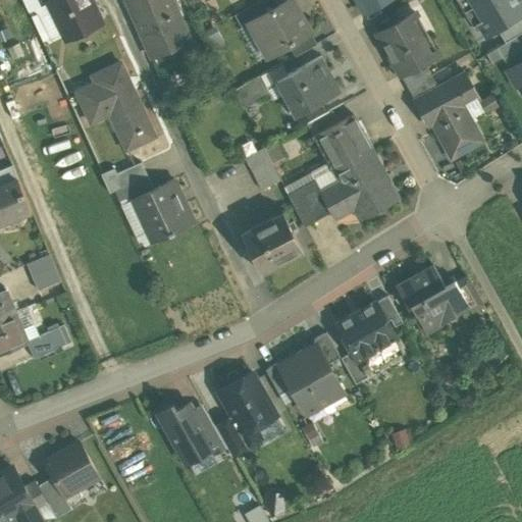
[(50,0),(48,1),(49,3),(63,33),(81,24),(90,29),(102,22),(91,0),(50,0)]
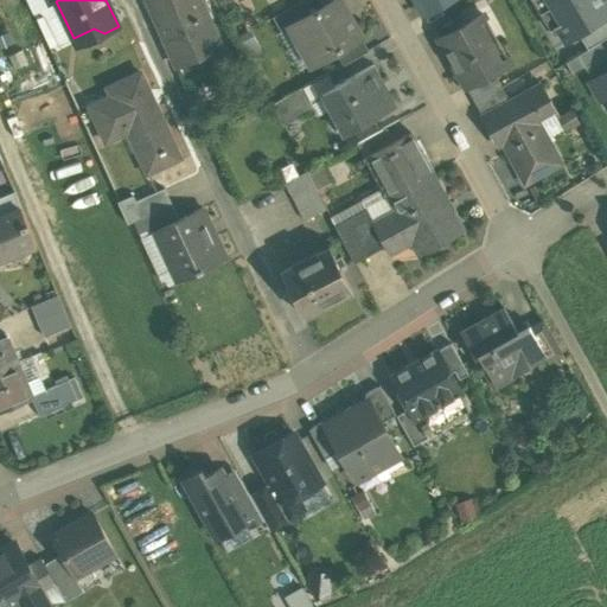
[(198,0),(146,0),(178,68),(199,57),(193,45),(204,40),(196,24),(199,21),(197,14),(204,12),(198,0)]
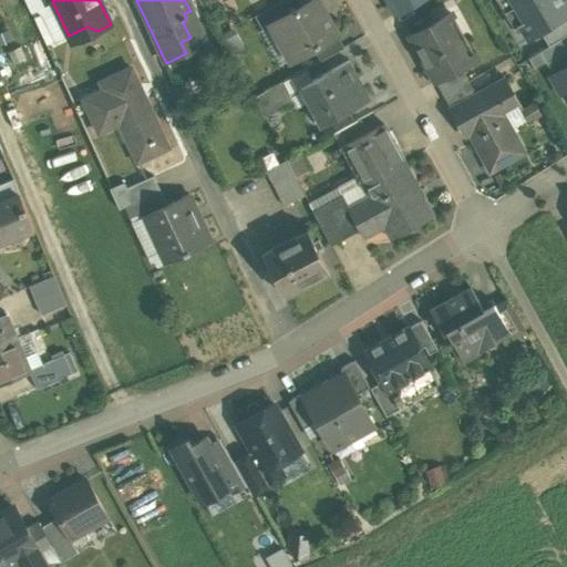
[(306,0),(284,0),(255,17),(263,31),(268,28),(274,24),(272,22),(308,3),(306,0)]
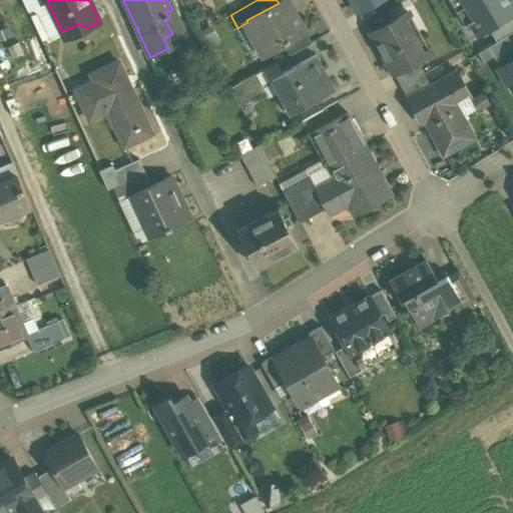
[(283,0),(279,3),(246,20),(247,22),(242,25),(262,58),(305,34),(286,0),(283,0)]
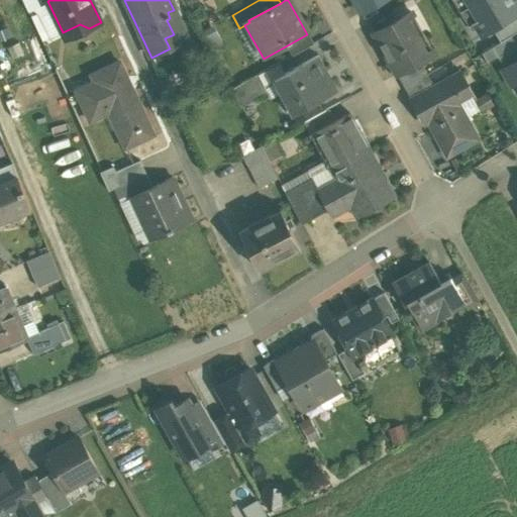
[(352,0),(360,14),(385,0),(352,0)]
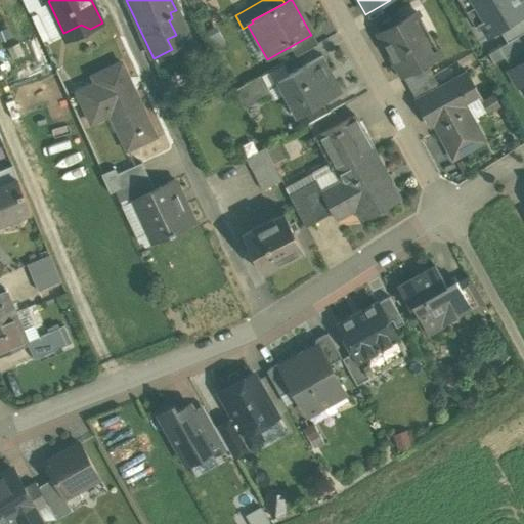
[(467,0),(473,8),(486,0),(467,0)]
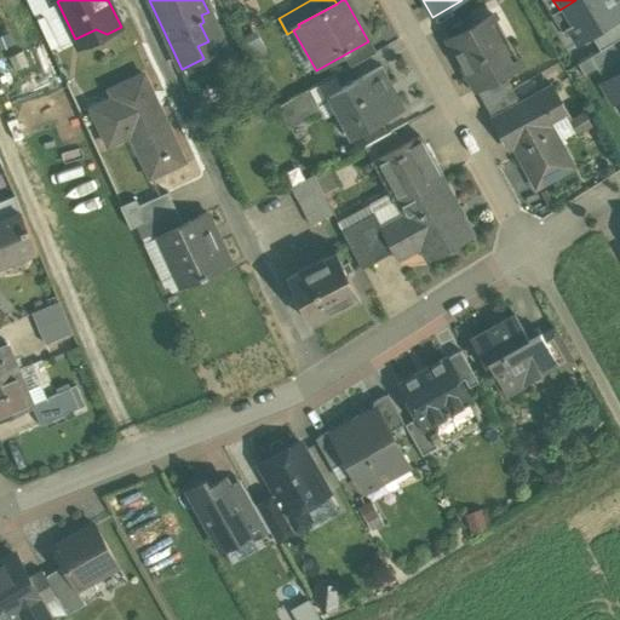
[(619,7),(615,0),(575,0),(560,10),(580,44),(592,36),(618,22),(619,19),(619,7)]
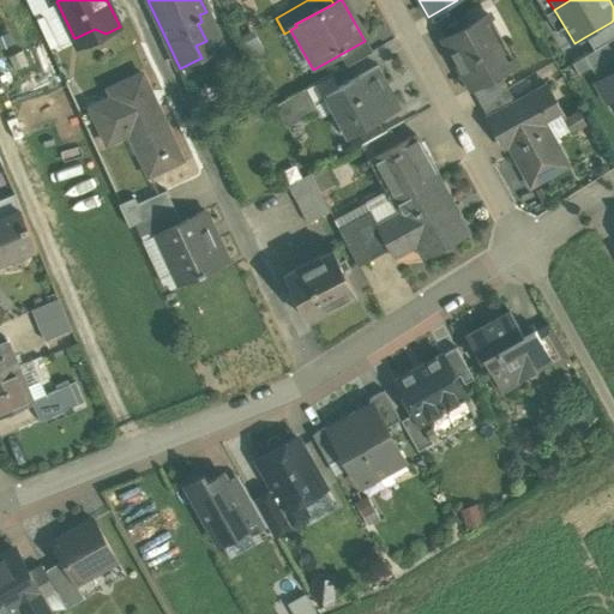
[(488,14),(444,40),(470,88),(498,72),(515,64),(503,41),(498,43),(485,20),(489,17),(488,14)]
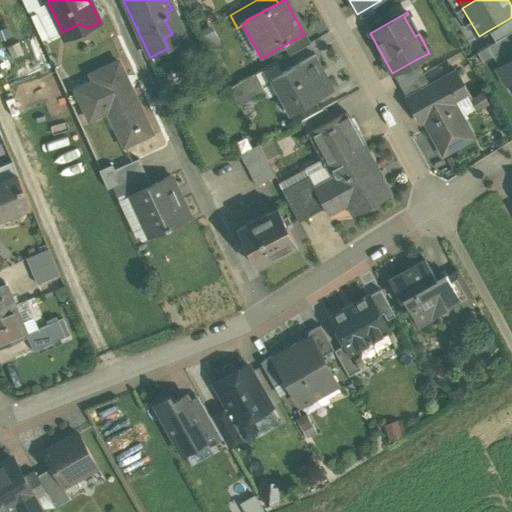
[(511,32),(511,21),(510,18),(489,30),(497,42),(506,36),(511,32)]
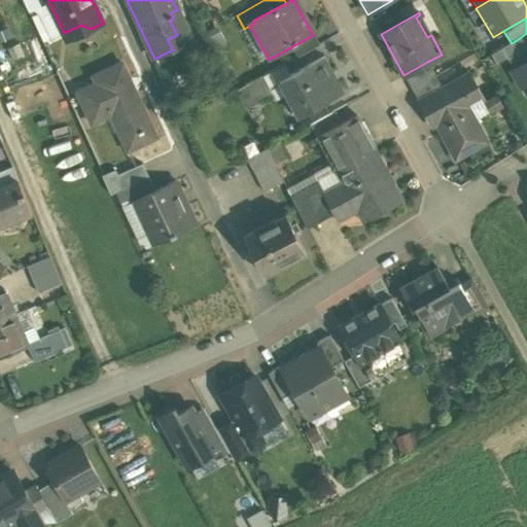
[(510,73),(526,63),(526,46),(521,37),(512,43),(490,56),(503,77),(510,73)]
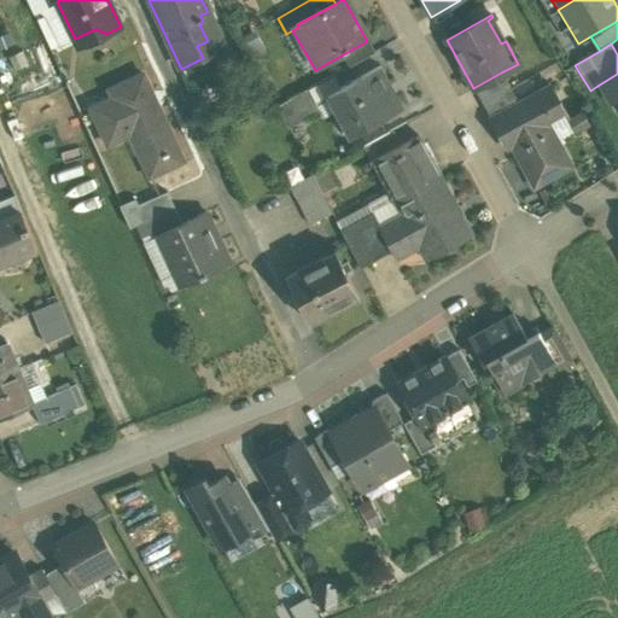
[(380,68),(333,94),(357,136),(404,110),(380,68)]
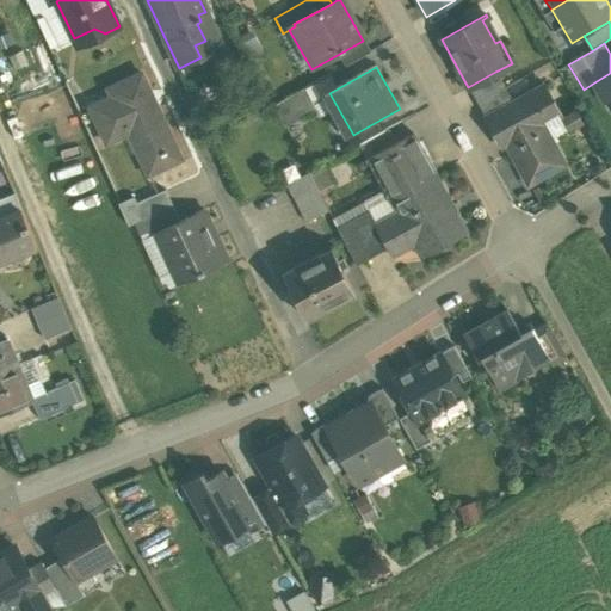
[(495,72),(468,87),(476,103),(504,87),(495,72)]
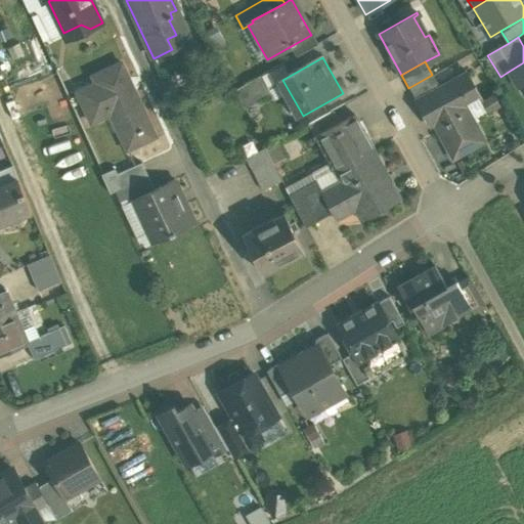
[(122,62),(94,75),(97,83),(78,92),(91,123),(112,114),(128,149),(156,137),(122,62)]
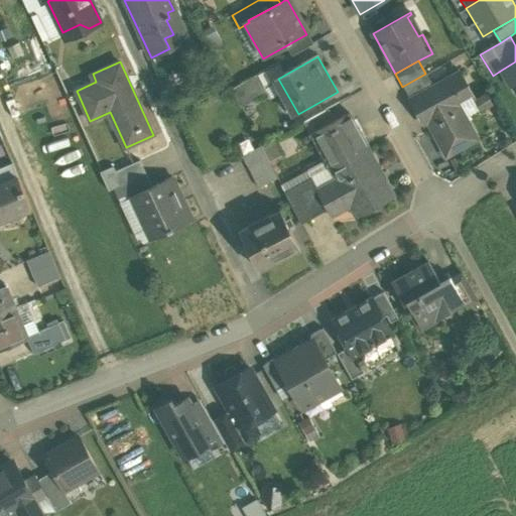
[(515,61),(499,72),(512,94),(515,91),(515,61)]
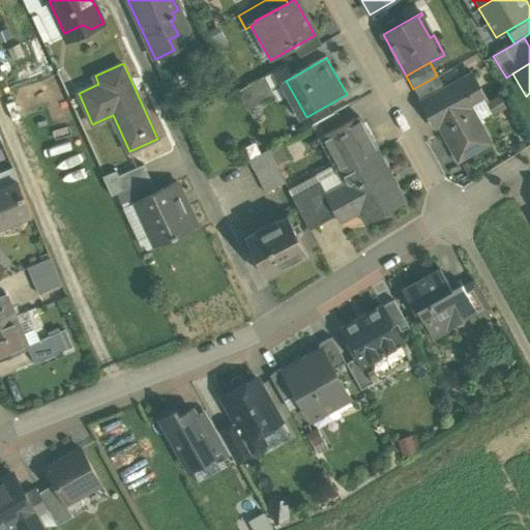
[(420,102),(420,104),(434,128),(440,124),(449,141),(448,142),(459,159),(489,143),(469,109),(486,99),(472,75),(444,90),(420,102)]
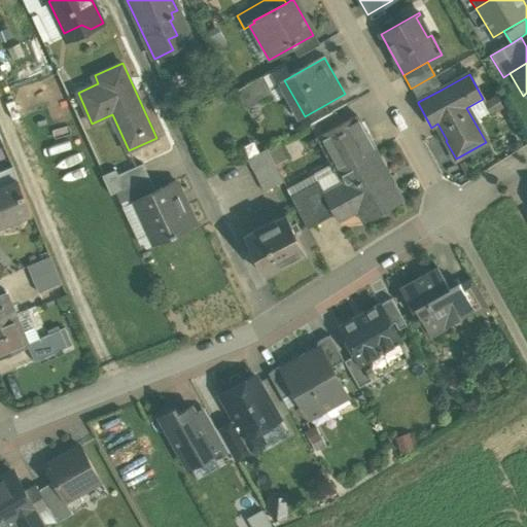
[(434,75),(411,89),(418,102),(442,90),(434,75)]
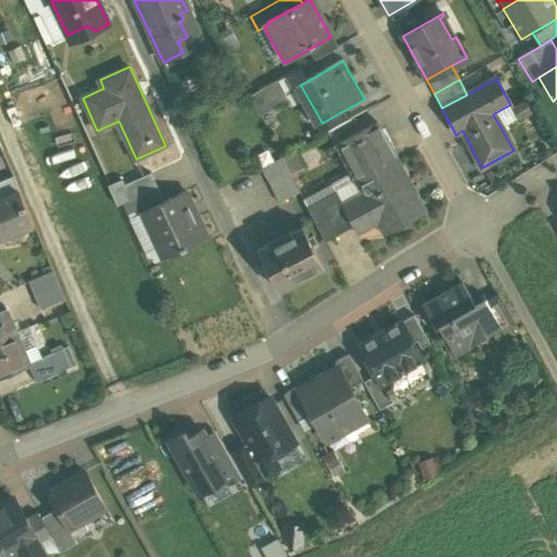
[(277,82),(250,97),(260,116),(288,101),(277,82)]
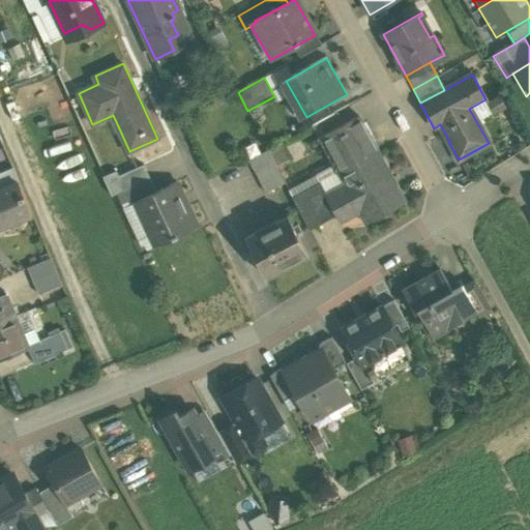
[(333,114),(312,126),(319,138),(340,126),(333,114)]
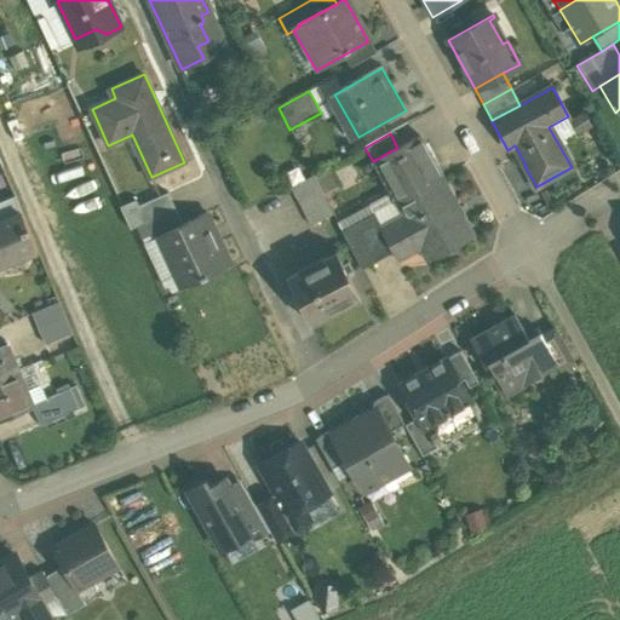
[(397,148),(373,161),(378,170),(383,167),(397,159),(406,154),(406,155),(424,145),(419,137),(397,148)]
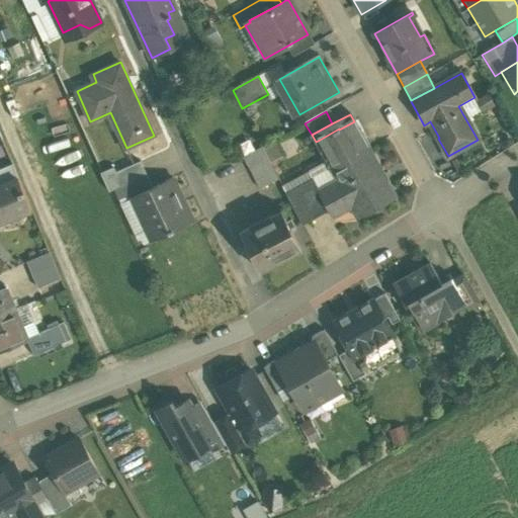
[(354,121),(339,130),(339,128),(332,133),(320,140),(330,160),(327,163),(328,164),(331,170),(369,150),(354,121)]
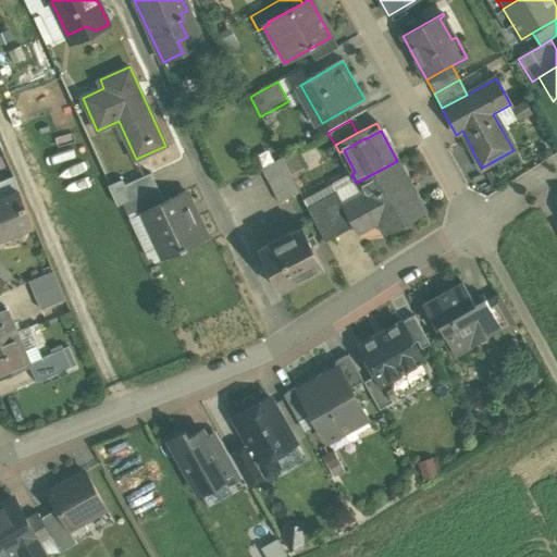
[(298,193),(281,158),(261,169),(279,202),(298,193)]
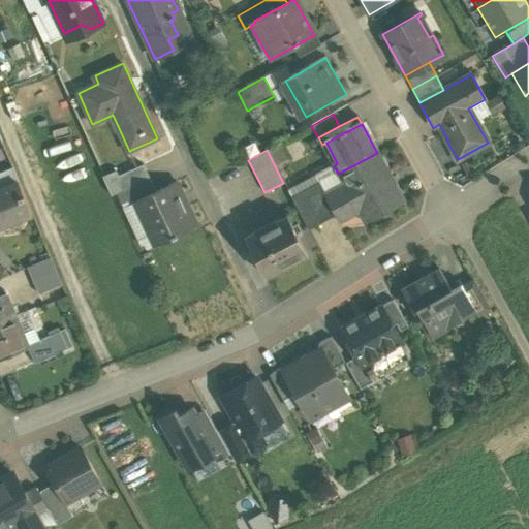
[(377,153),(338,174),(344,185),(325,195),(324,195),(336,217),(339,223),(359,213),(365,224),(404,204),(377,153)]
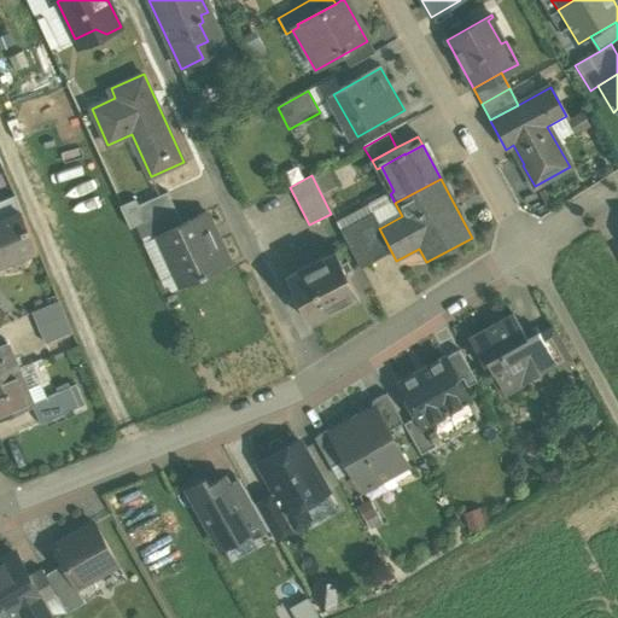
[(168,192),(140,205),(138,198),(120,207),(129,228),(145,221),(175,208),(168,192)]
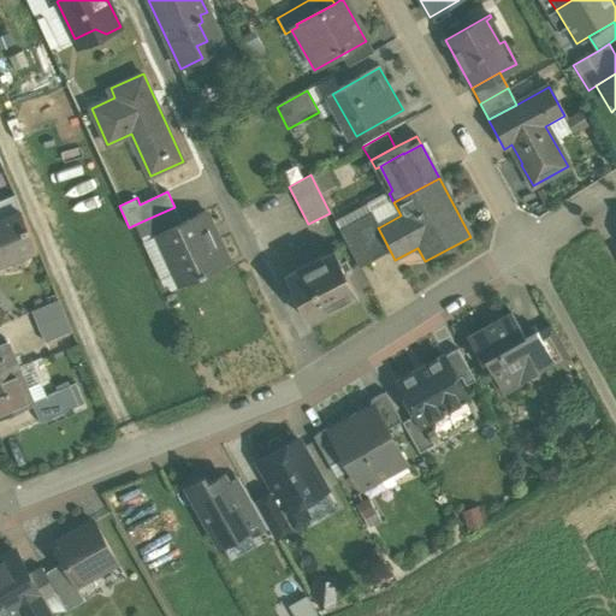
[(390,195),(367,207),(371,214),(373,214),(379,227),(401,215),(394,202),(390,195)]
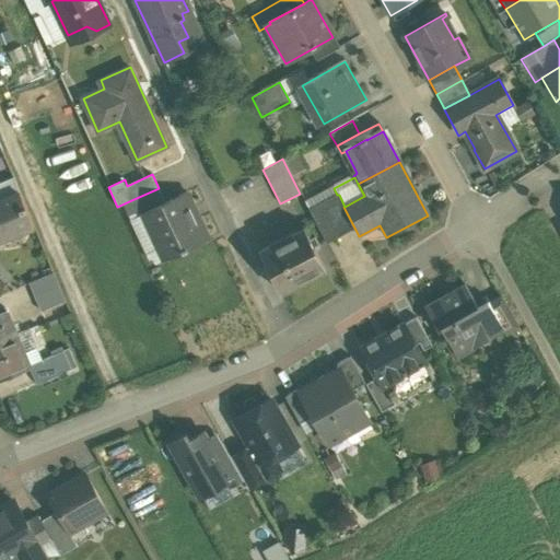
[(13,178),(0,183),(0,201),(20,194),(13,178)]
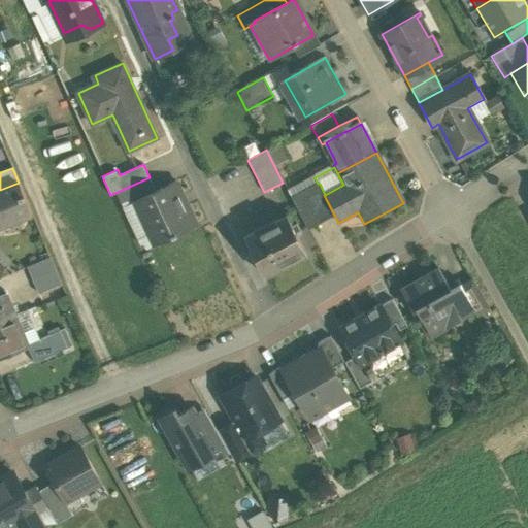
[(150,177),(124,189),(130,203),(136,201),(136,199),(155,191),(150,177)]
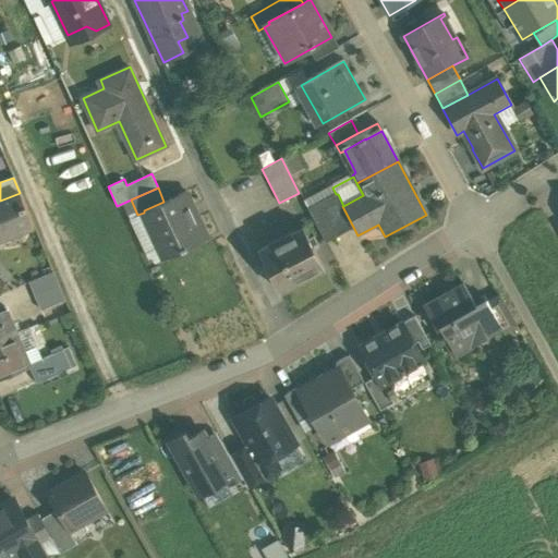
[(164,202),(144,210),(144,213),(161,250),(178,242),(181,250),(208,238),(186,191),(164,202)]
